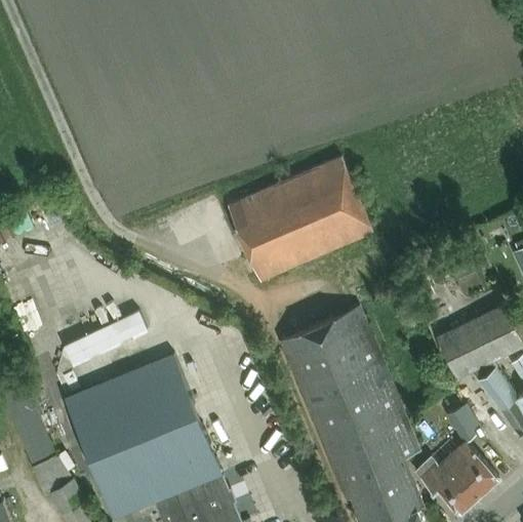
[(339,157),(227,206),(259,281),(372,233),(339,157)]
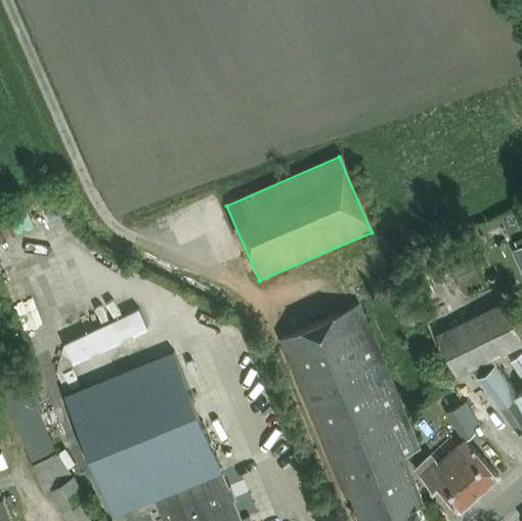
[(59,219),(50,200),(39,206),(48,224),(59,219)]
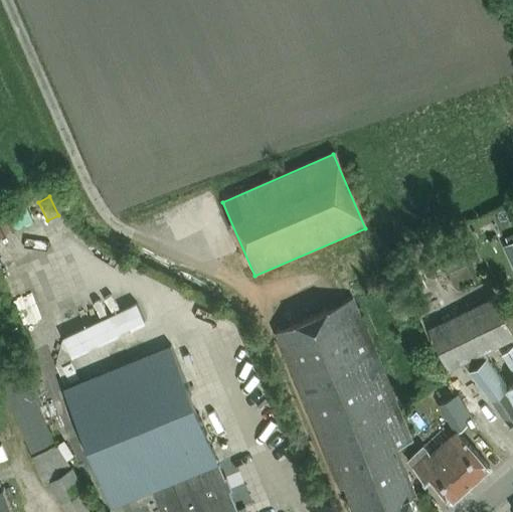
[(0,236),(16,234),(12,213),(0,215),(0,236)]
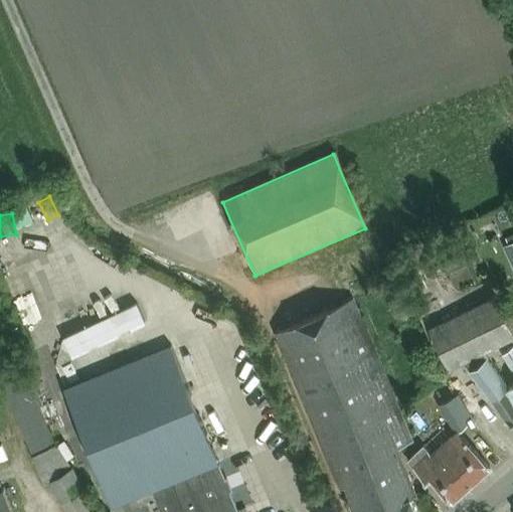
[(512,235),(502,240),(504,245),(512,241),(512,235)]
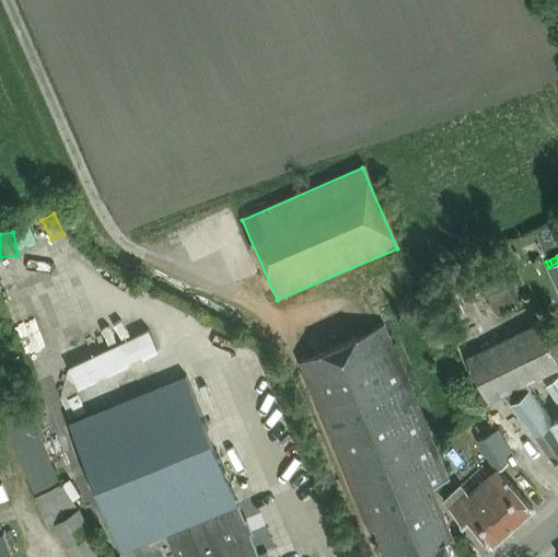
[(557,263),(548,267),(544,269),(553,287),(557,283),(557,263)]
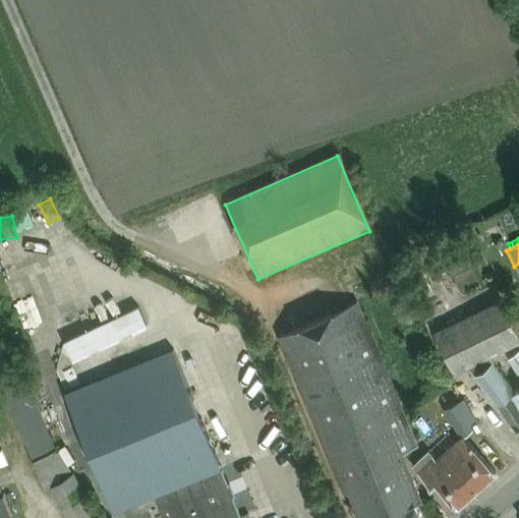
[(518,351),(505,361),(518,382),(518,389),(513,394),(486,358),(518,342),(518,340),(501,301),(433,335),(453,376),(467,368),(473,377),(515,432),(518,428),(518,351)]
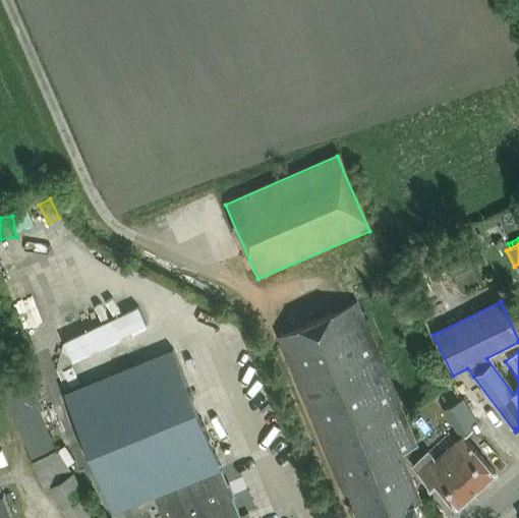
[(419,517),(414,505),(420,502),(401,455),(415,450),(403,418),(355,303),(278,338),(343,498),(348,495),(357,517),(419,517)]
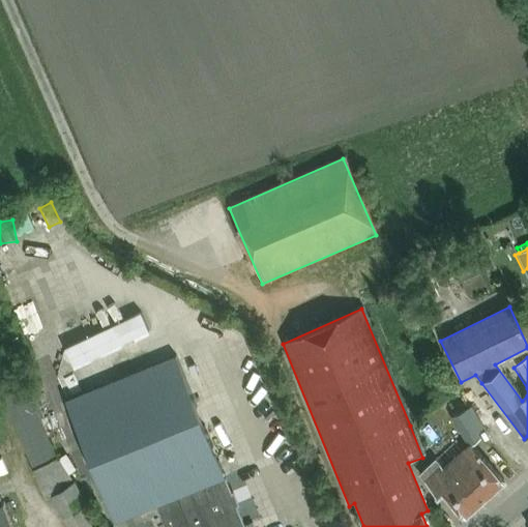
[(138,316),(62,351),(70,369),(146,333),(138,316)]
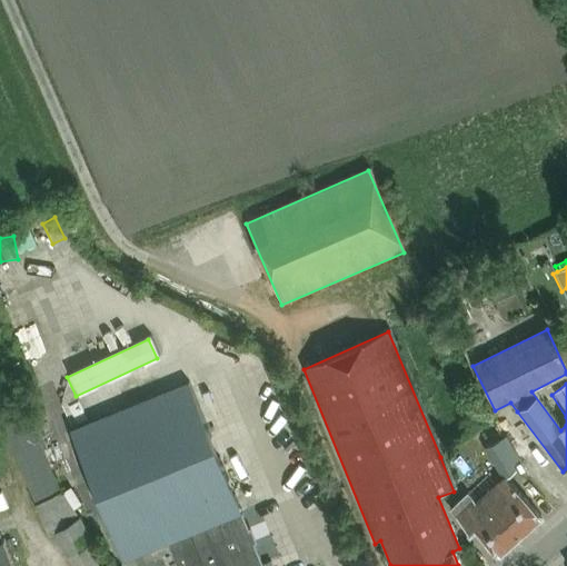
[(59,409),(68,432),(121,563),(167,544),(176,565),(269,565),(268,564),(266,565),(259,565),(239,515),(186,384),(78,428),(69,405),(59,409)]
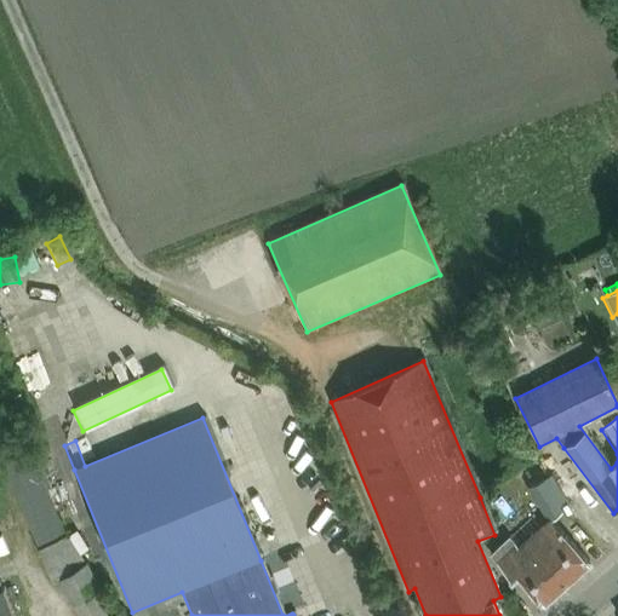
[(63,539),(28,456),(0,468),(50,585),(57,582),(75,615),(112,615),(84,566),(67,537),(63,539)]
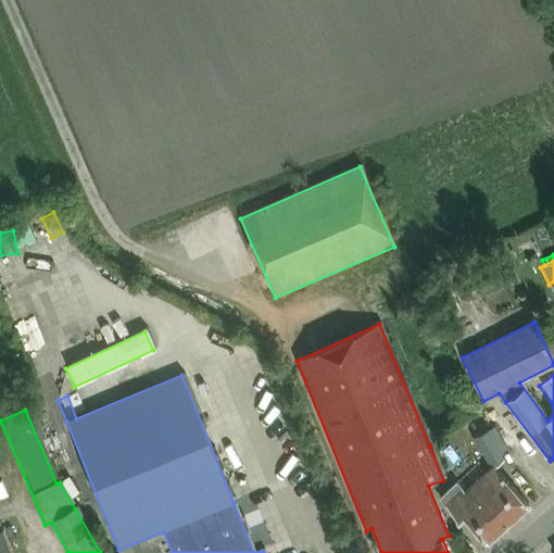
[(527,506),(493,468),(503,461),(500,454),(506,450),(493,428),(473,439),(491,469),(464,493),(455,484),(438,500),(458,523),(464,517),(487,542),(527,506)]
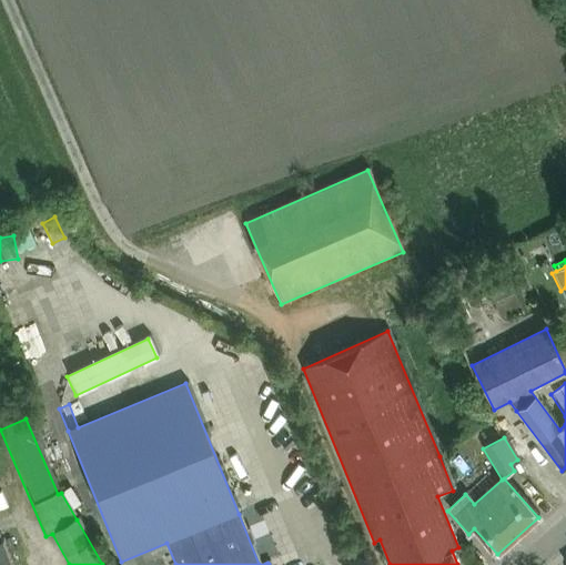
[(11,564),(1,541),(0,538),(0,564),(11,564)]
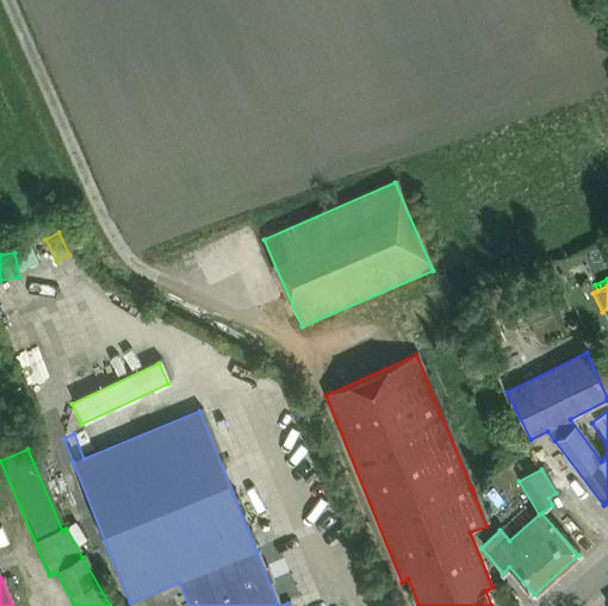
All buildings are outlined.
